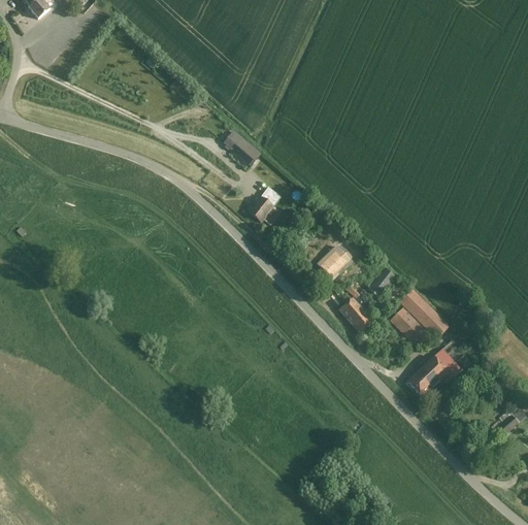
[(25,0),(29,5),(27,6),(38,18),(48,8),(41,0),(25,0)]
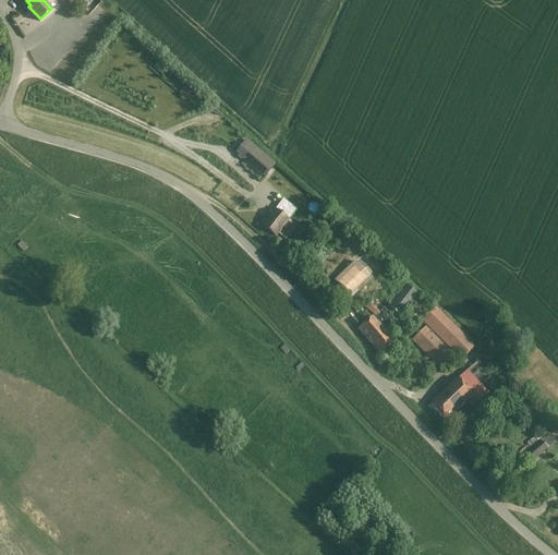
[(185,81),(181,89),(187,94),(193,85),(185,81)]
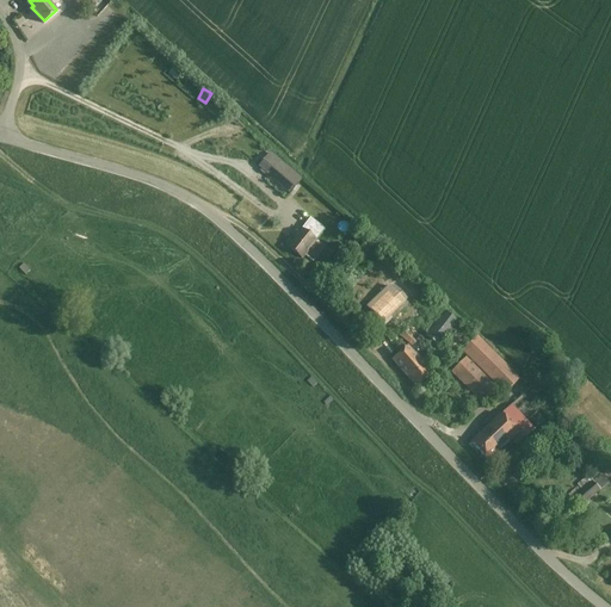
[(302,177),(271,150),(259,165),(290,192),(302,177)]
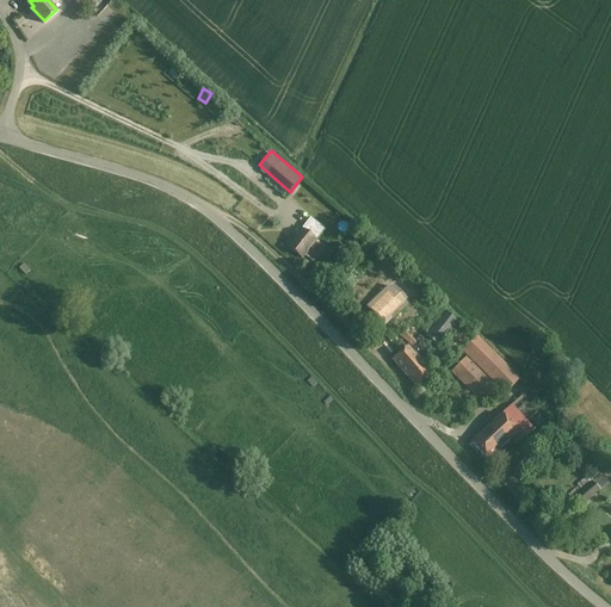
[(325,227),(310,215),(301,227),(298,224),(291,233),(296,236),(289,246),(301,255),(304,252),(313,259),(323,245),(315,239),(325,227)]
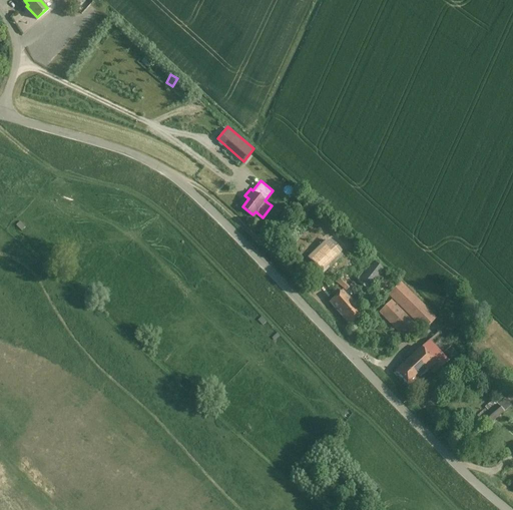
[(307,198),(297,194),(294,204),(304,207),(307,198)]
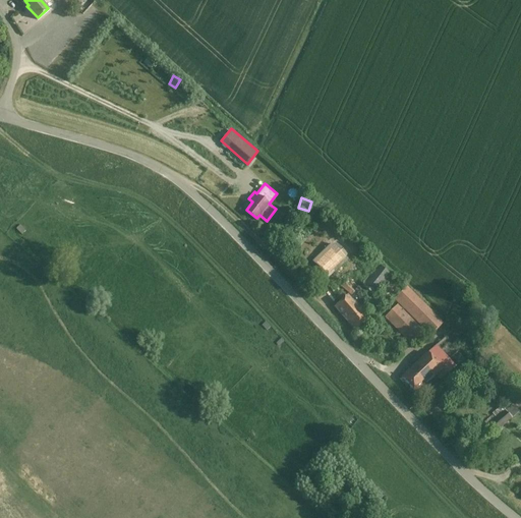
[(353,249),(340,234),(330,242),(312,259),(327,275),(337,265),(338,266),(346,257),(345,256),(353,249)]
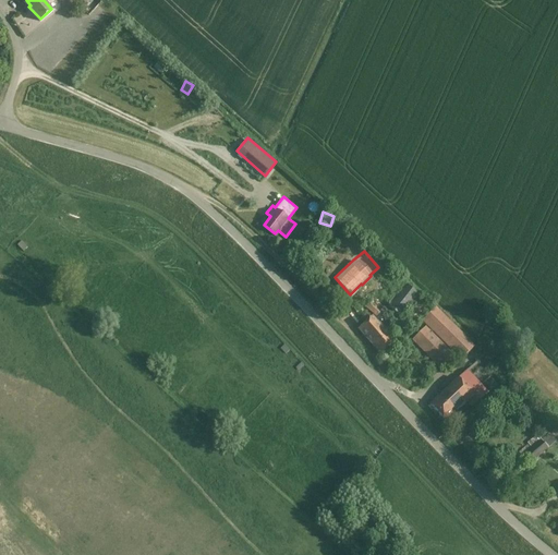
[(420,293),(405,281),(388,302),(402,314),(420,293)]
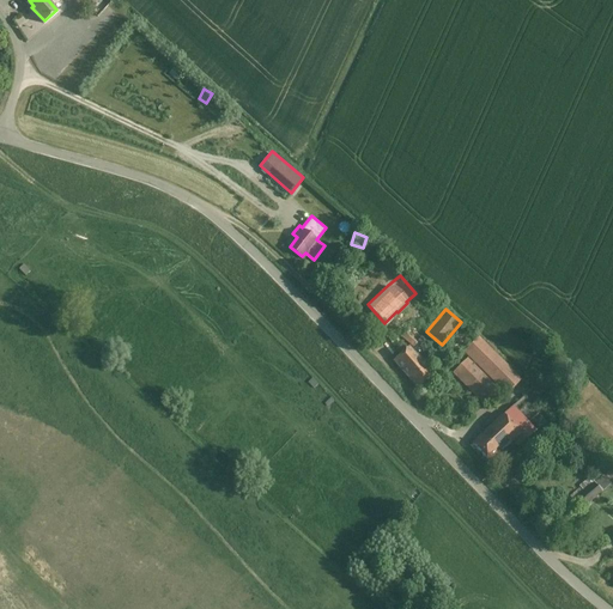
[(471,335),(460,327),(447,343),(456,352),(471,335)]
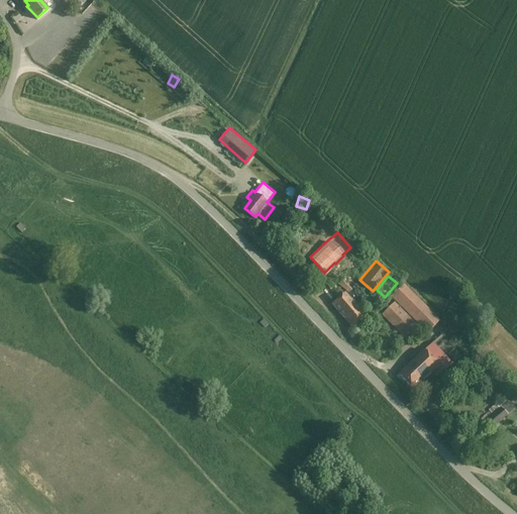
[(351,287),(340,277),(337,281),(348,291),(351,287)]
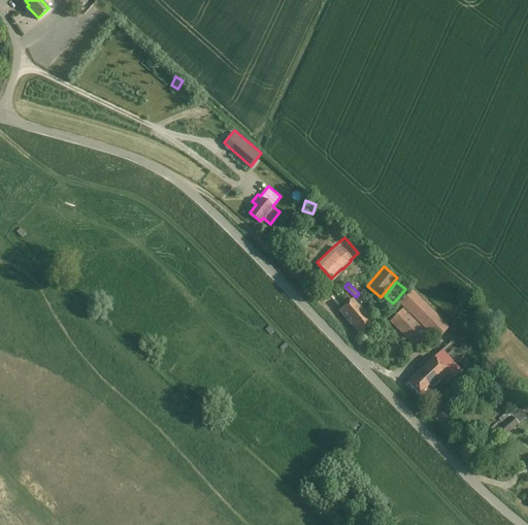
[(449,325),(413,289),(399,302),(436,338),(449,325)]
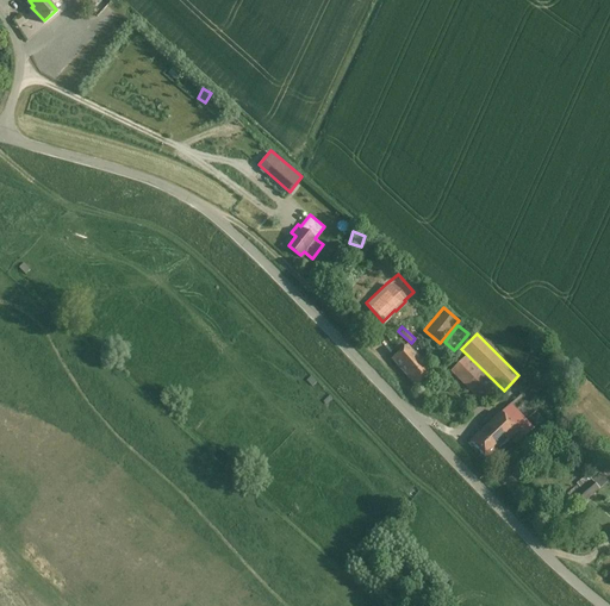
[(431,370),(406,343),(392,357),(416,385),(431,370)]
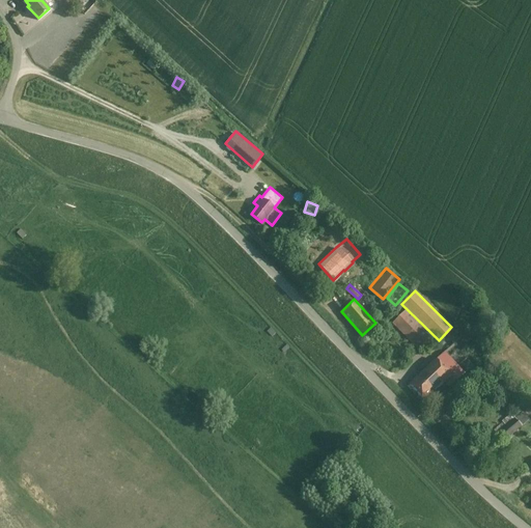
[(434,337),(404,309),(392,322),(420,351),(434,337)]
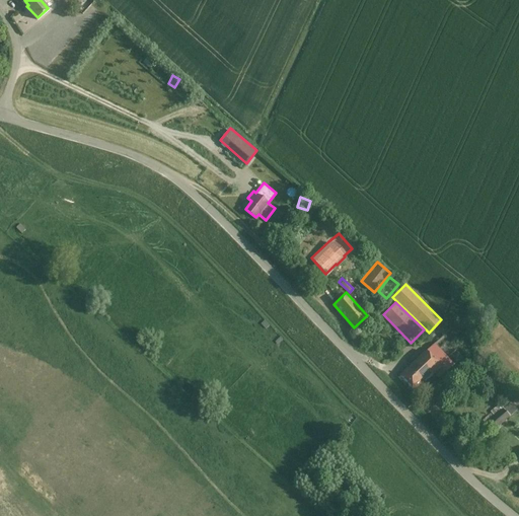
[(435,342),(400,374),(415,389),(434,372),(439,377),(454,363),(435,342)]
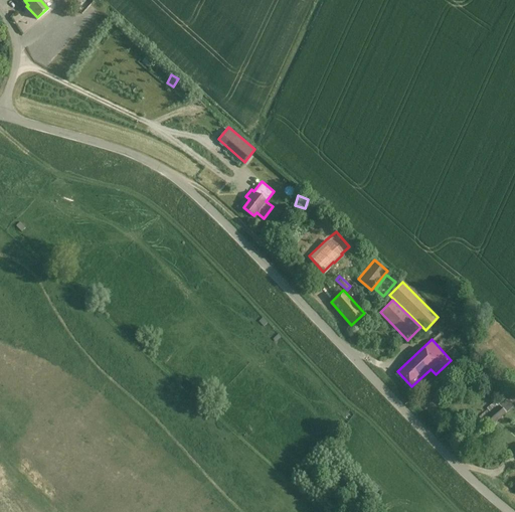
[(512,405),(506,398),(498,404),(494,399),(481,410),(483,411),(479,415),(482,418),(480,420),(487,428),(506,410),(512,405)]
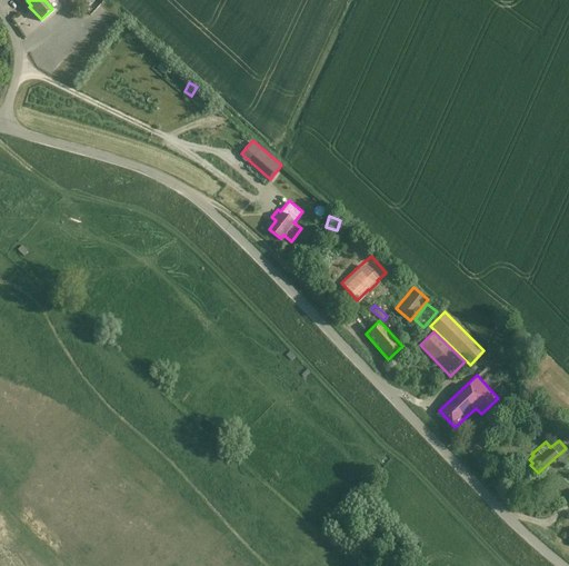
All buildings are outlined.
